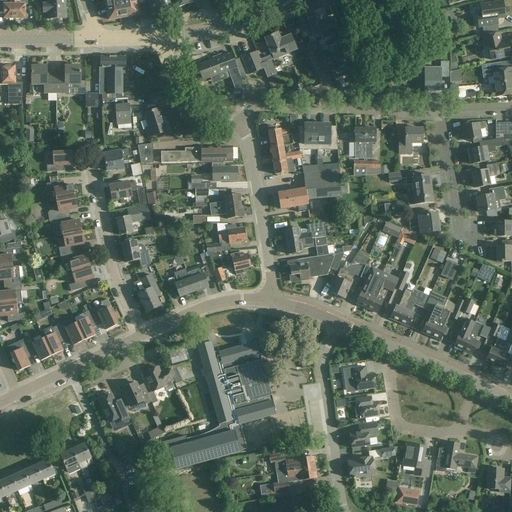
[(0,0),(0,12),(4,12),(4,19),(14,20),(14,0),(0,0)]
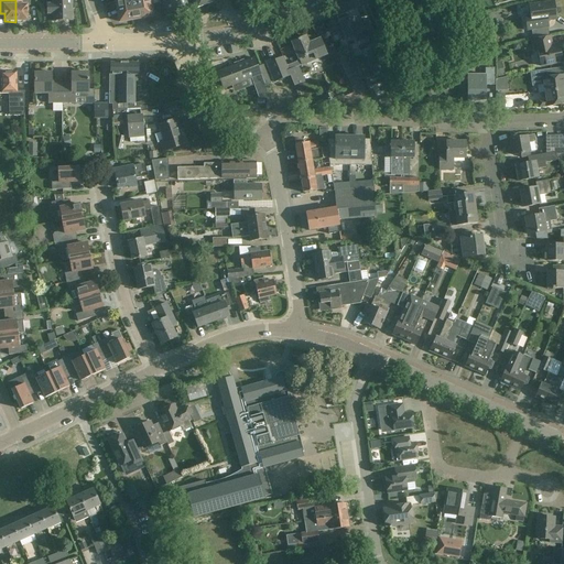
[(15,0),(15,22),(28,22),(28,6),(30,6),(30,0),(15,0)]
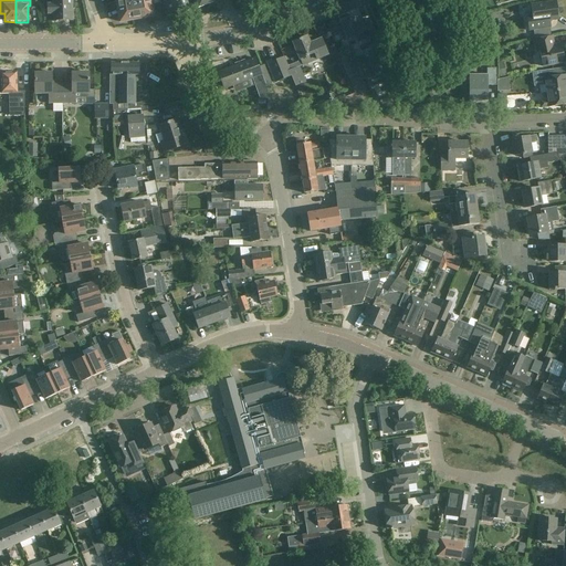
[(52,0),(53,4),(48,4),(48,16),(53,16),(53,22),(73,21),(72,0),(52,0)]
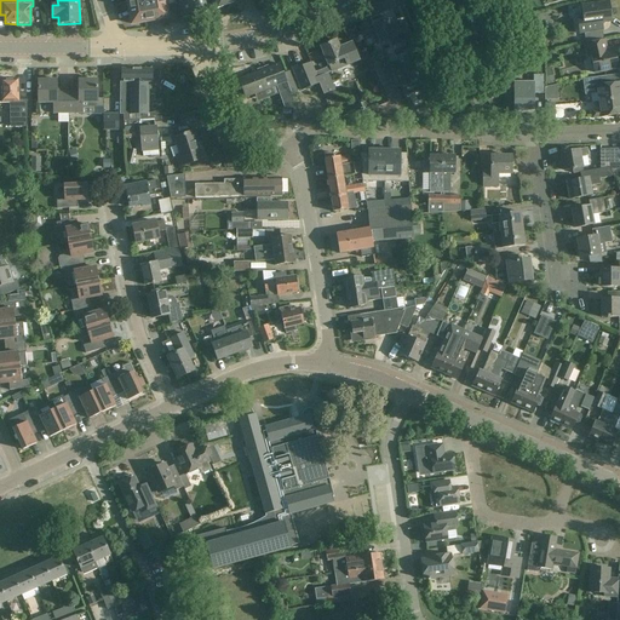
[(127,0),(132,24),(168,18),(166,5),(168,4),(168,6),(177,4),(176,0),(127,0)]
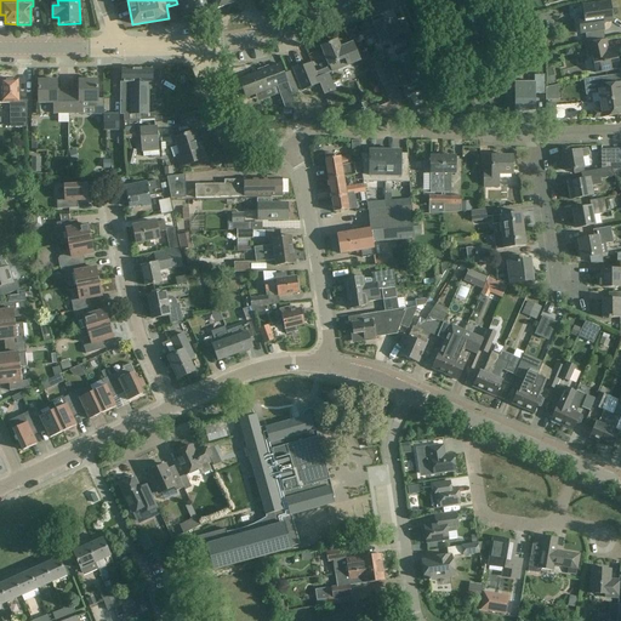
[(204,0),(180,0),(186,16),(198,11),(199,15),(208,12),(206,9),(208,9),(204,0)]
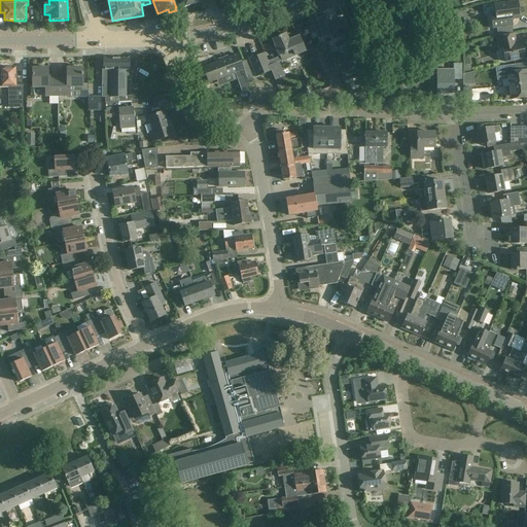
[(201,2),(200,0),(179,0),(183,8),(201,2)]
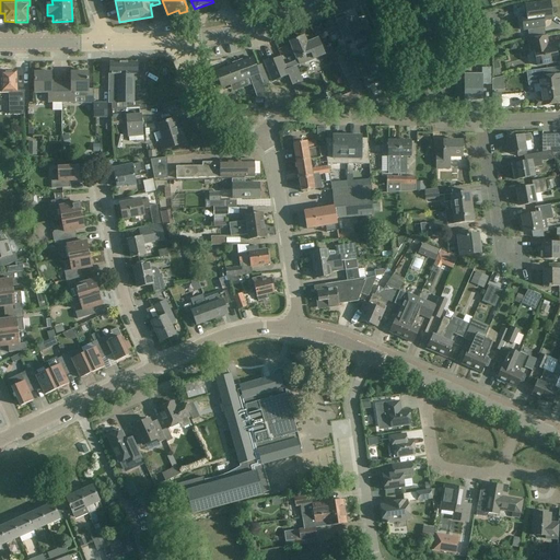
[(551,20),(549,2),(525,6),(526,16),(521,16),(523,31),(544,28),(544,27),(540,27),(539,22),(543,21),(551,20)]
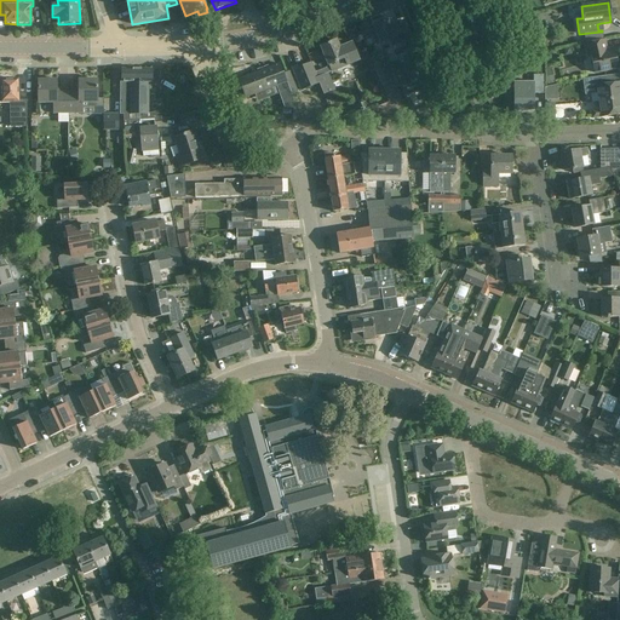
[(391,26),(389,18),(373,26),(380,44),(390,40),(392,46),(399,44),(399,45),(412,39),(405,21),(391,26)]
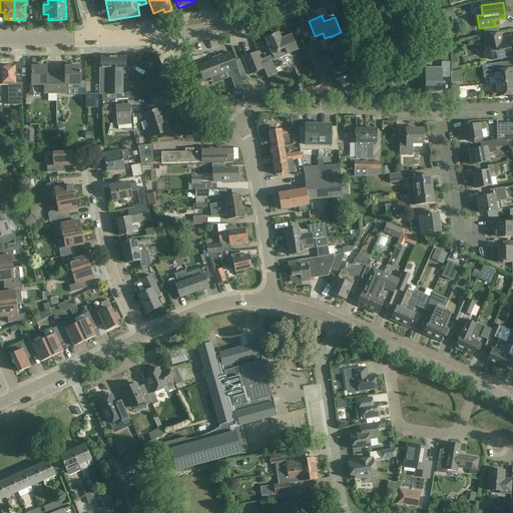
[(291,35),(290,36),(281,40),(279,33),(266,38),(272,53),(275,59),(297,50),(291,35)]
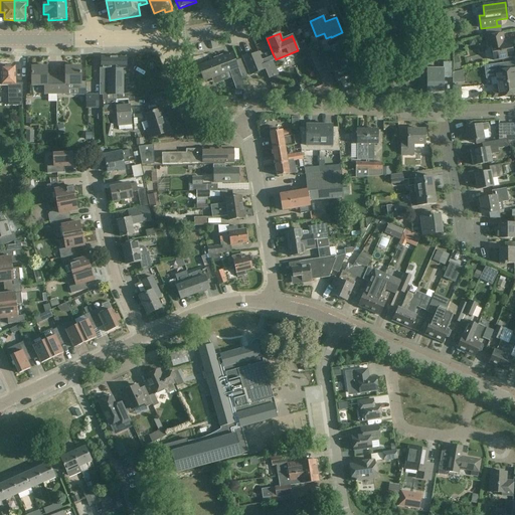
[(504,43),(502,33),(486,36),(488,47),(491,46),(494,61),(513,57),(510,42),(504,43)]
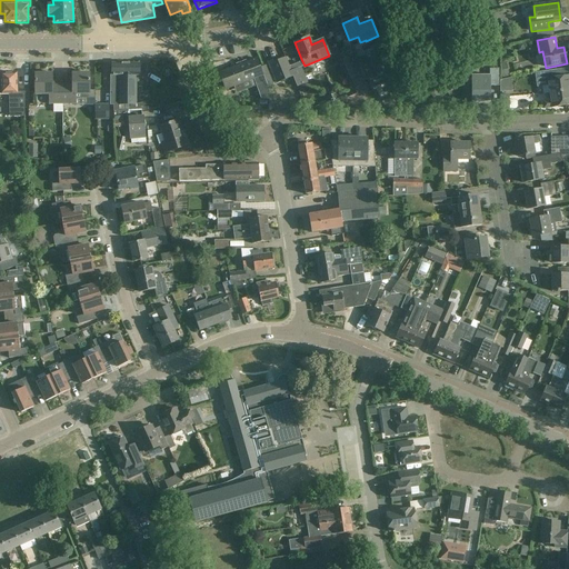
[(278,61),(277,59),(268,62),(277,83),(292,77),(285,58),(278,61)]
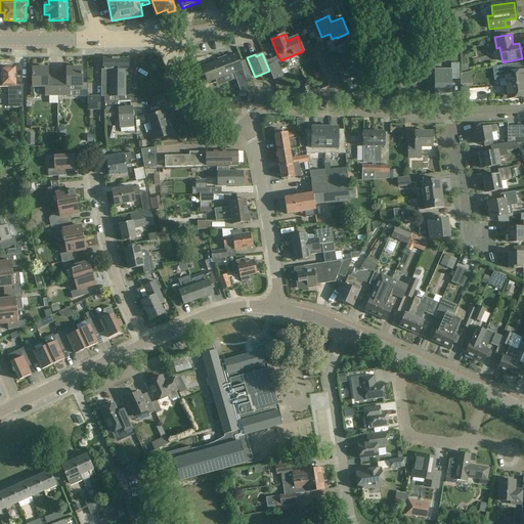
[(315,56),(316,58),(313,60),(318,74),(330,69),(323,53),(315,56)]
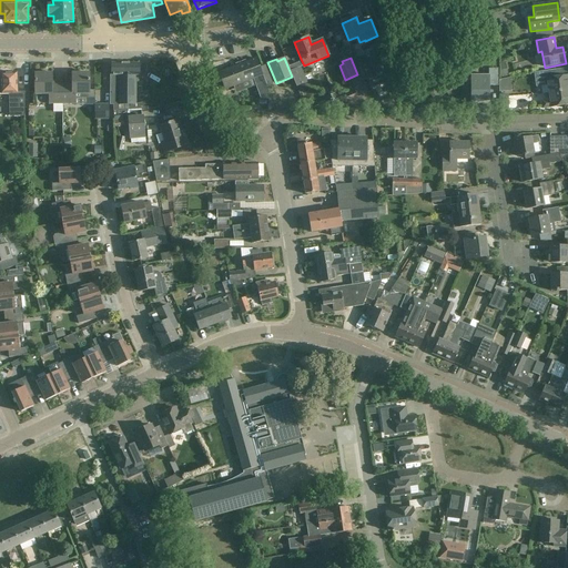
[(260,99),(272,99),(259,68),(255,59),(219,72),(225,89),(246,81),(249,88),(255,84),(260,99)]
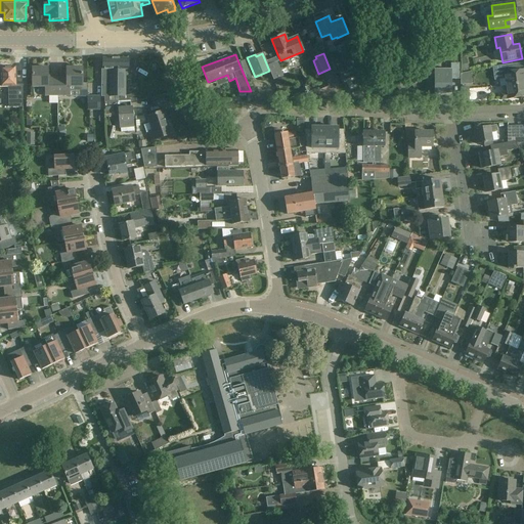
[(469,71),(466,57),(461,58),(463,72),(469,71)]
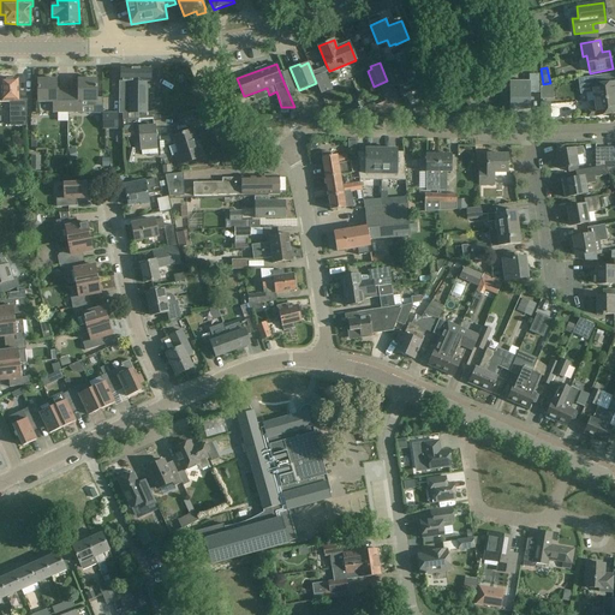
[(121,69),(120,82),(124,82),(123,113),(129,113),(135,113),(135,84),(137,84),(138,70),(121,69)]
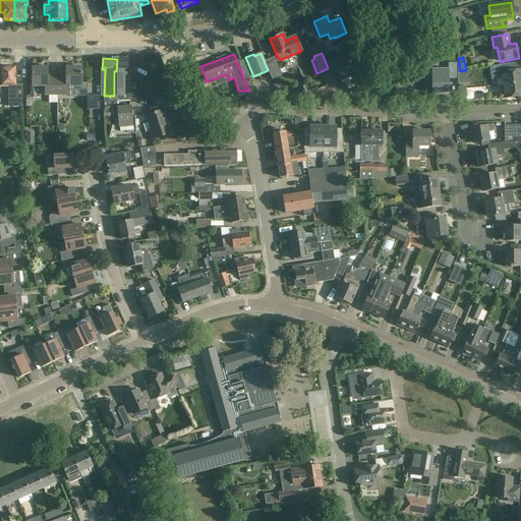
[(114,71),(114,96),(124,97),(125,69),(128,69),(128,59),(117,59),(116,71),(114,71)]
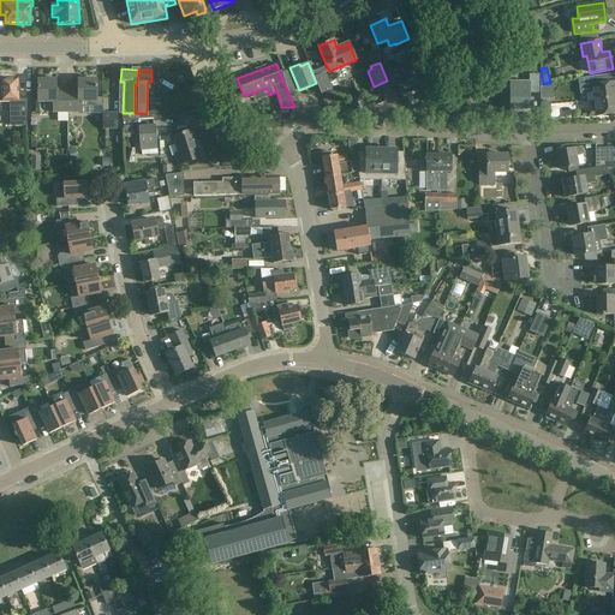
[(499,93),(489,72),(459,85),(469,107),(484,100),(485,103),(494,100),(491,96),(499,93)]
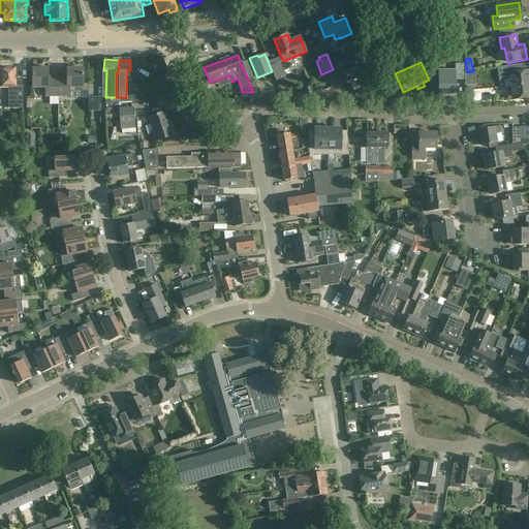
[(438,70),(438,95),(439,95),(442,95),(443,95),(446,95),(456,95),(456,81),(464,81),(464,64),(455,64),(455,70),(438,70)]
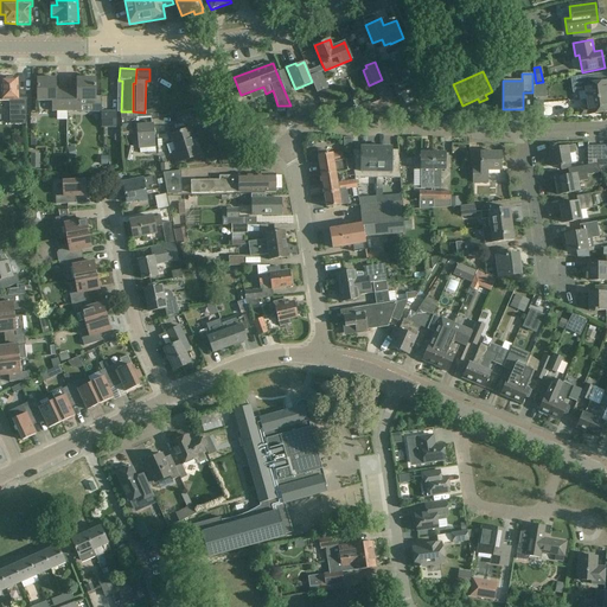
[(586,100),(606,96),(606,85),(606,81),(594,83),(593,75),(570,78),(573,94),(585,91),(586,100)]
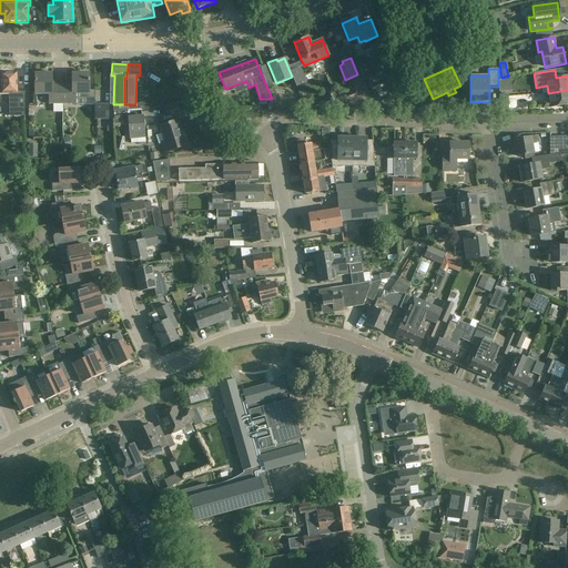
[(50,104),(62,103),(62,84),(52,84),(52,73),(36,73),(36,94),(50,94),(50,104)]
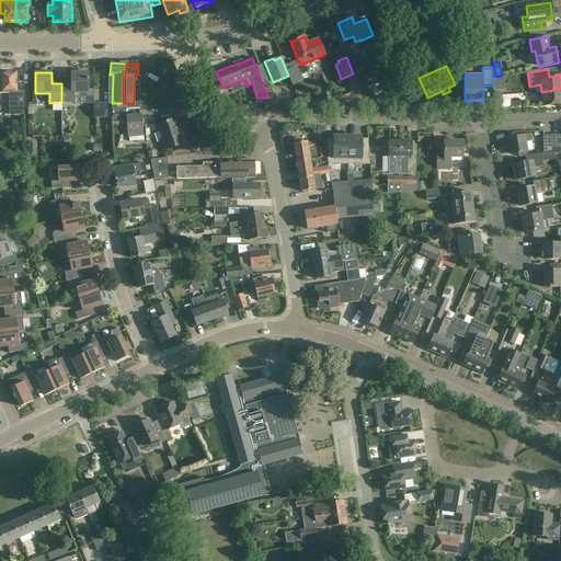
[(71,83),(61,83),(61,102),(75,102),(75,96),(88,95),(88,93),(88,72),(71,72),(71,83)]
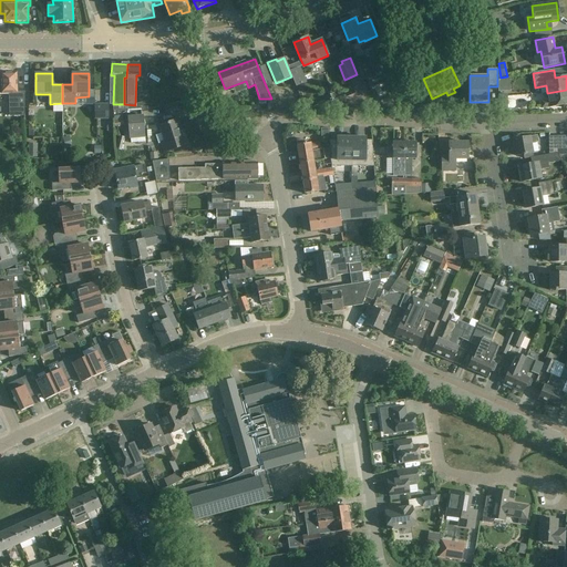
[(17,92),(17,74),(1,74),(1,85),(0,84),(0,94),(2,94),(9,94),(10,116),(24,116),(26,92),(17,92)]
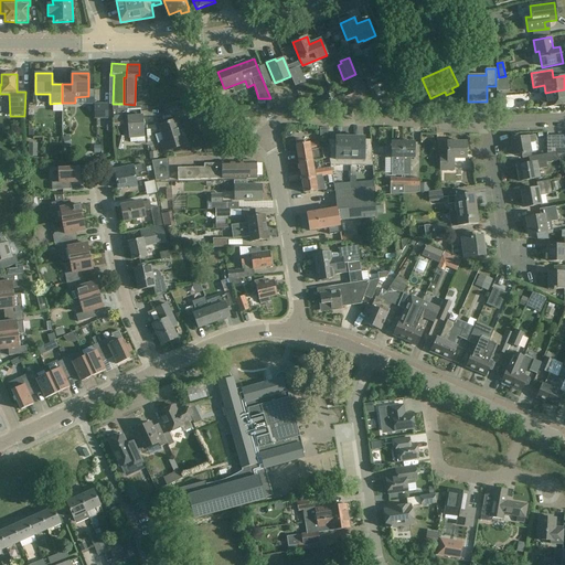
[(564,104),(564,89),(545,93),(546,100),(539,102),(540,108),(564,104)]
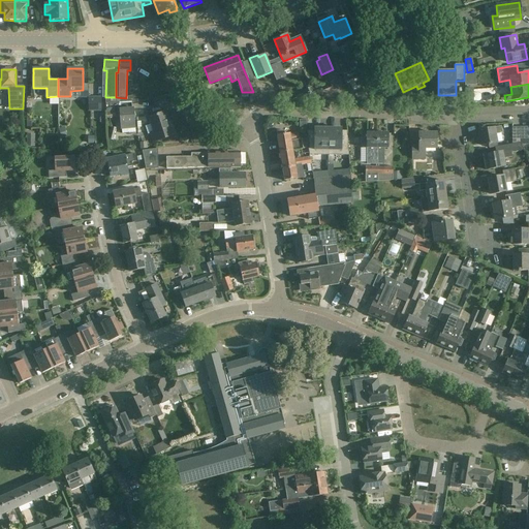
[(473,89),(465,89),(465,103),(473,103),(473,101),(479,102),(480,100),(480,95),(479,94),(473,94),(473,89)]
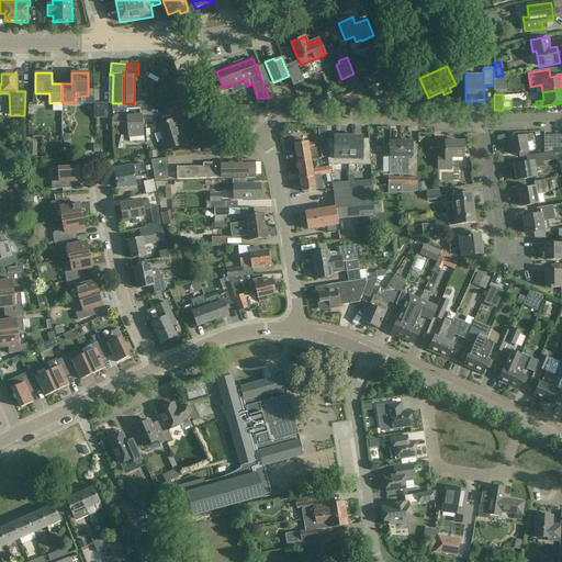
[(150,108),(149,99),(136,101),(138,110),(150,108)]
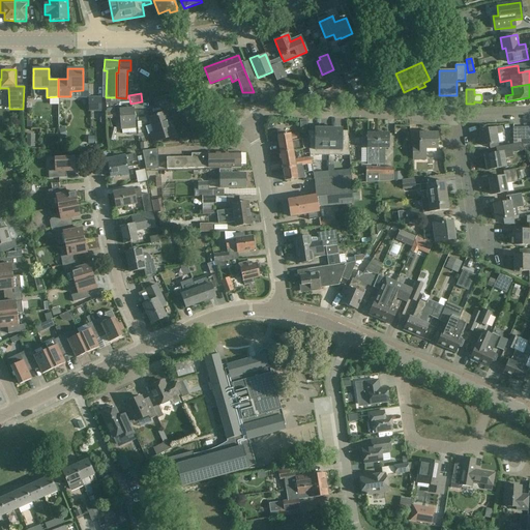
[(105,97),(88,97),(88,112),(105,112),(105,97)]
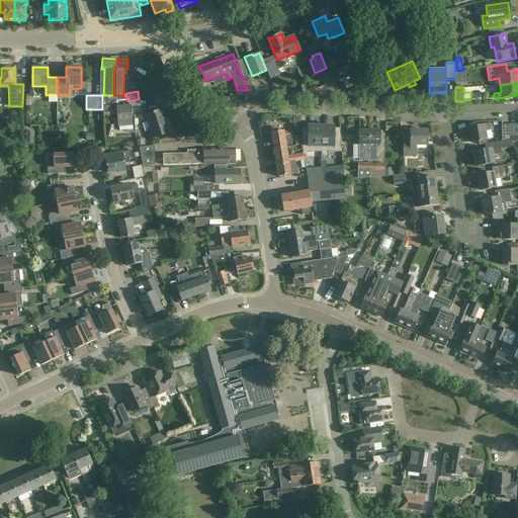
[(131,105),(116,106),(118,126),(119,127),(133,125),(131,105)]
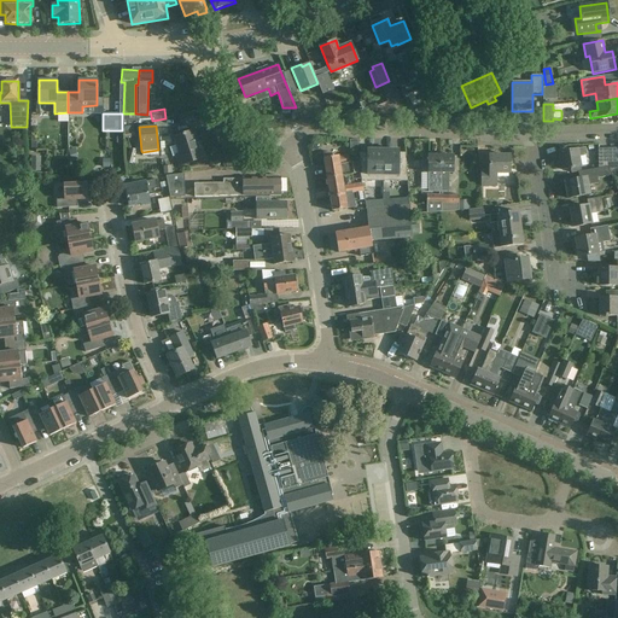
[(198,149),(193,132),(174,139),(176,145),(170,147),(173,157),(176,156),(180,167),(205,158),(202,149),(198,149)]
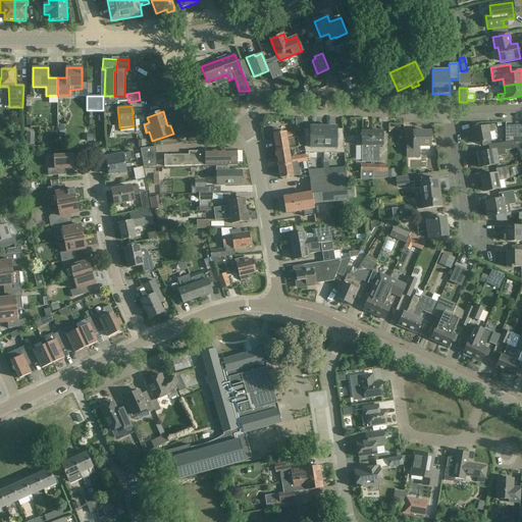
[(63,124),(57,126),(60,137),(66,135),(63,124)]
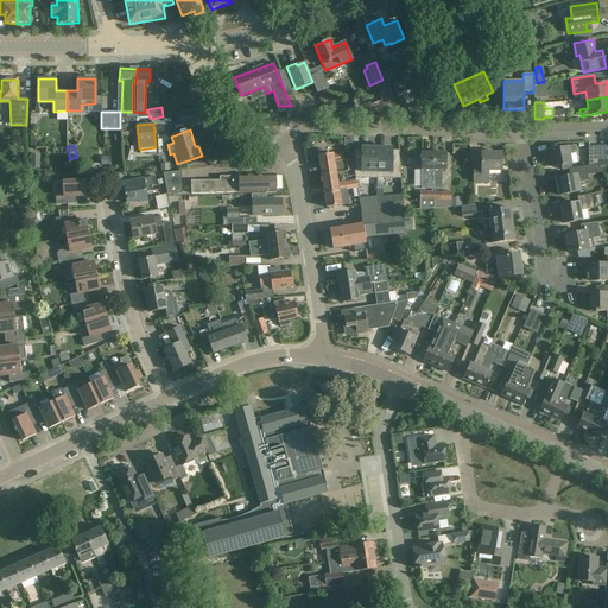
[(577,152),(576,146),(568,147),(550,151),(553,168),(571,164),(569,154),(577,152)]
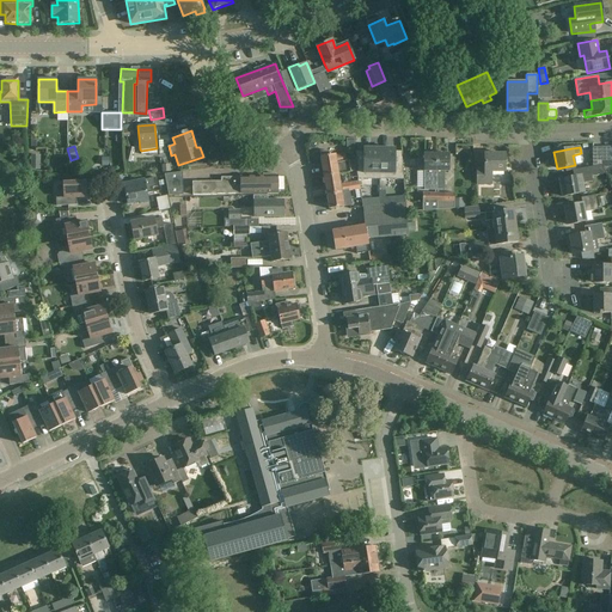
[(592,167),(601,166),(601,147),(592,147),(592,166),(592,167)]
